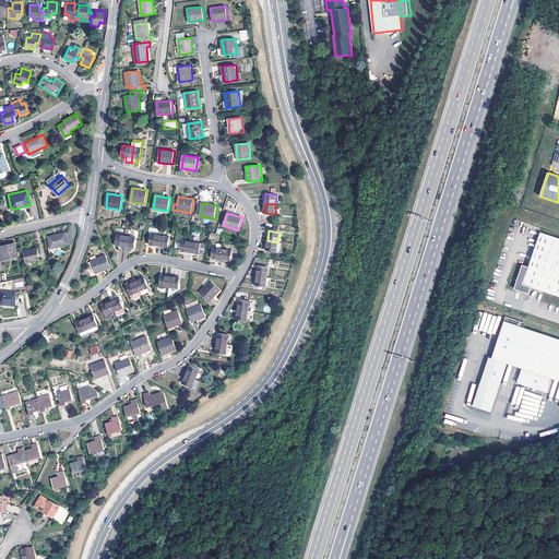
[(47,236),(50,249),(69,244),(67,232),(47,236)]
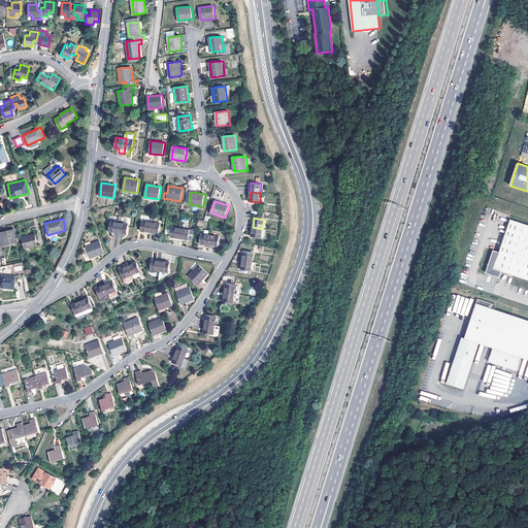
[(110,221),(109,231),(113,232),(112,235),(118,235),(118,232),(120,223),(110,221)]
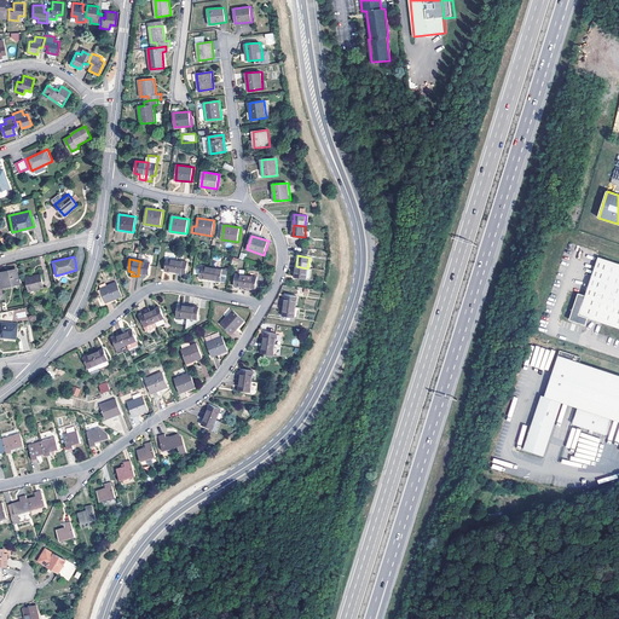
[(175,275),(175,272),(178,260),(167,259),(165,271),(169,271),(169,273),(175,275)]
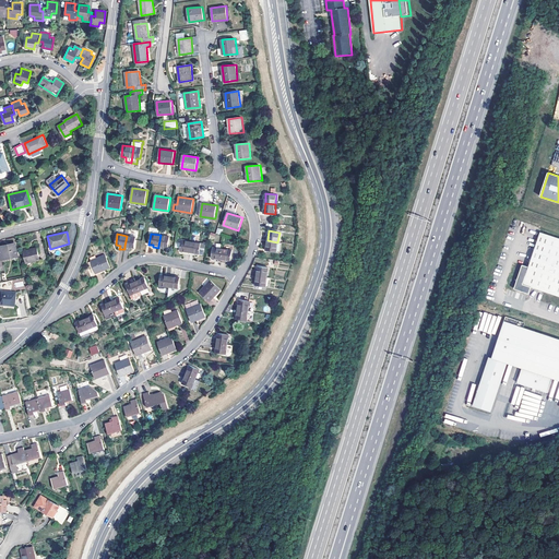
[(161,235),(158,246),(168,247),(169,236),(161,235)]
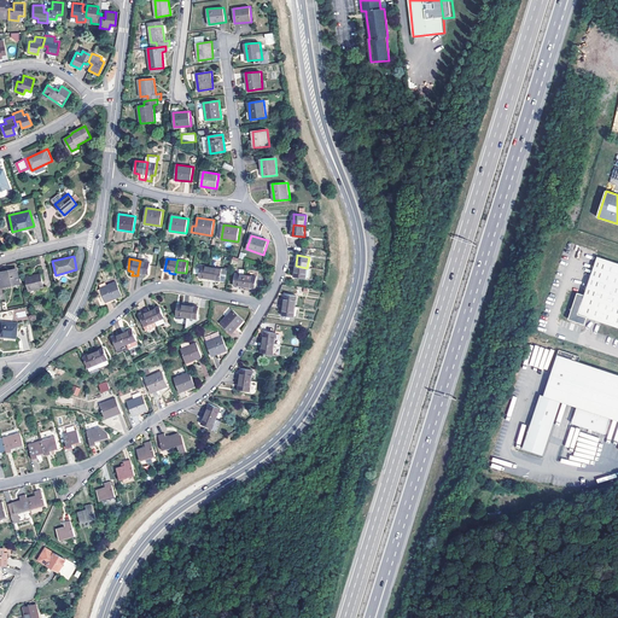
[(575,326),(584,330),(587,321),(617,331),(617,266),(595,260),(583,298),(577,297),(573,307),(571,309),(571,314),(569,324),(571,325),(570,326),(575,327),(575,326)]
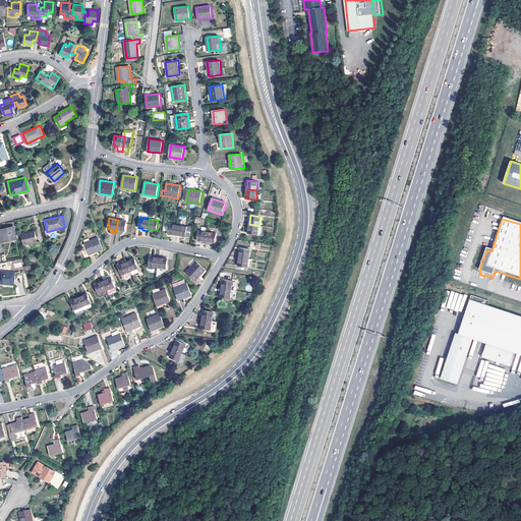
[(127,221),(118,220),(116,229),(116,232),(120,233),(121,230),(125,231),(127,221)]
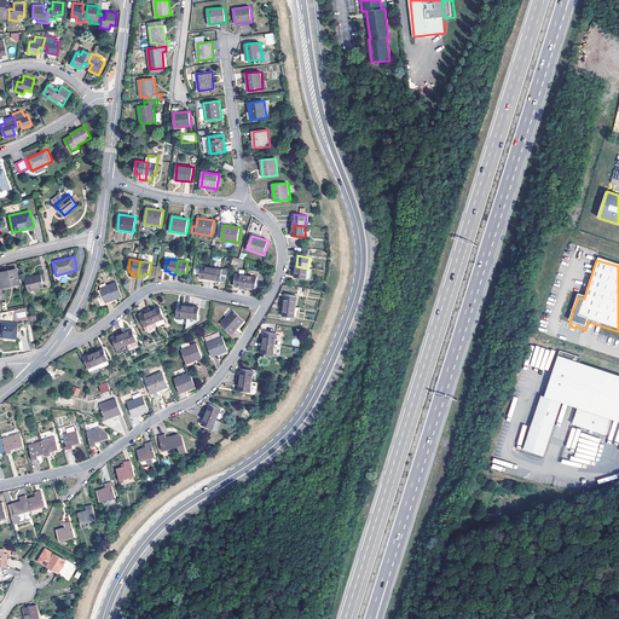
[(202,266),(200,278),(204,278),(204,281),(210,282),(210,279),(213,267),(202,266)]
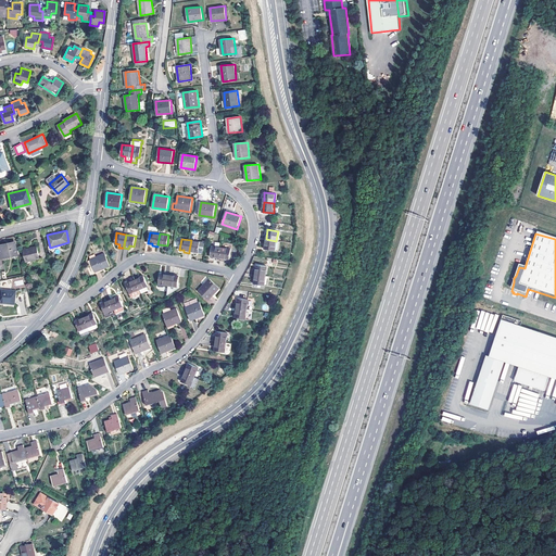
[(265,249),(275,251),(276,241),(266,239),(265,249)]
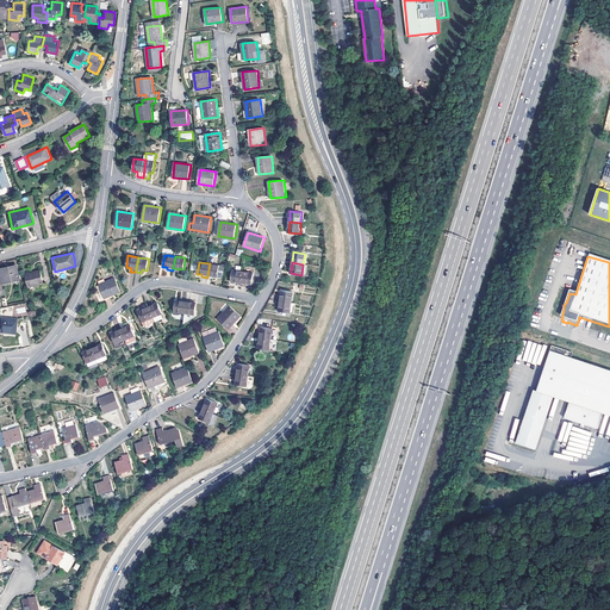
[(210,263),(207,275),(207,278),(213,279),(213,277),(223,278),(224,266),(210,263)]
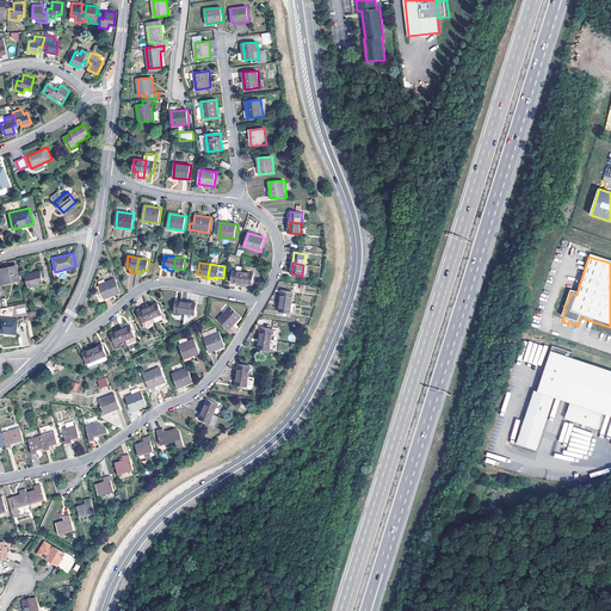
[(0,272),(2,283),(19,279),(16,266),(0,269),(0,272)]
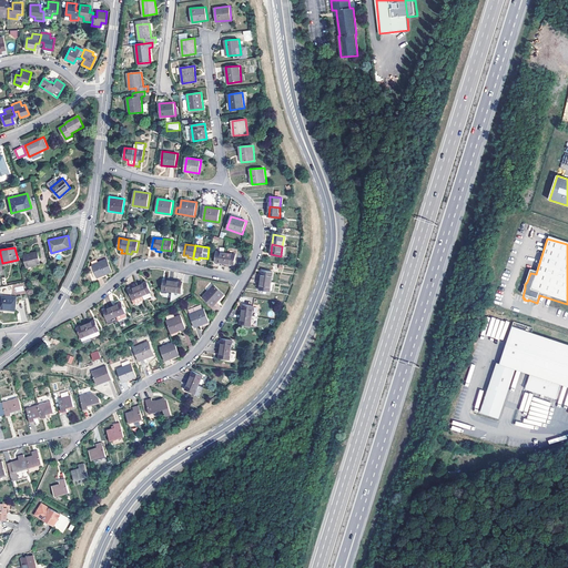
[(217,251),(215,262),(220,262),(220,264),(225,265),(225,263),(226,252),(217,251)]
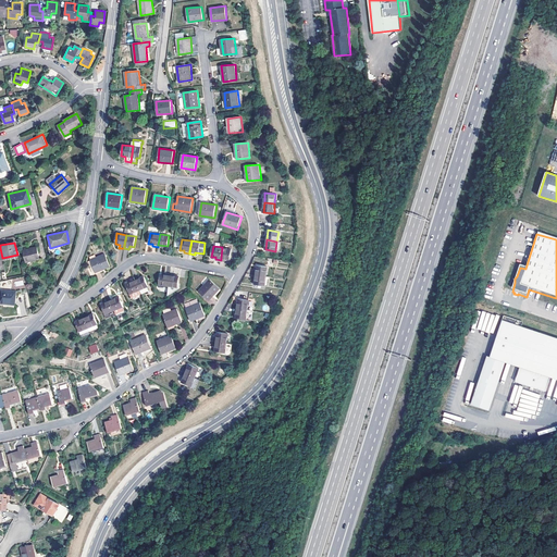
[(31,261),(39,259),(36,247),(24,249),(26,261),(31,260),(31,261)]
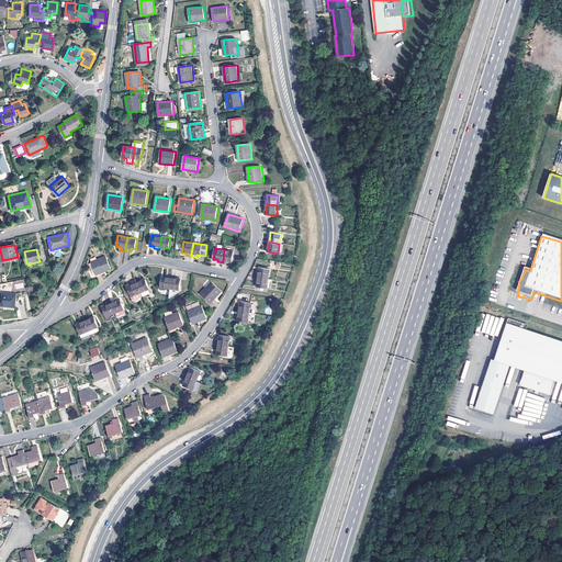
[(234,251),(224,249),(223,260),(223,262),(228,263),(228,261),(232,261),(234,251)]
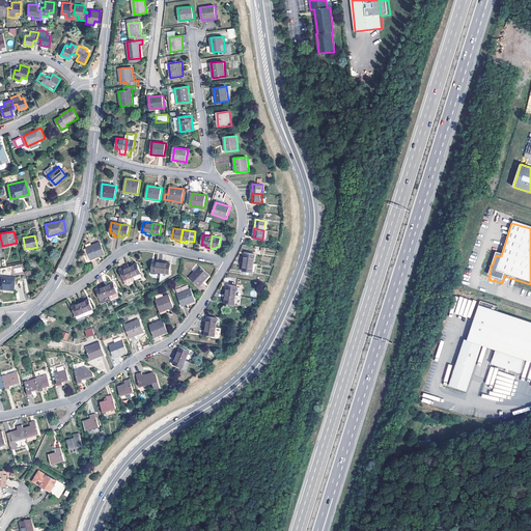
[(87,248),(91,259),(105,254),(101,243),(87,248)]
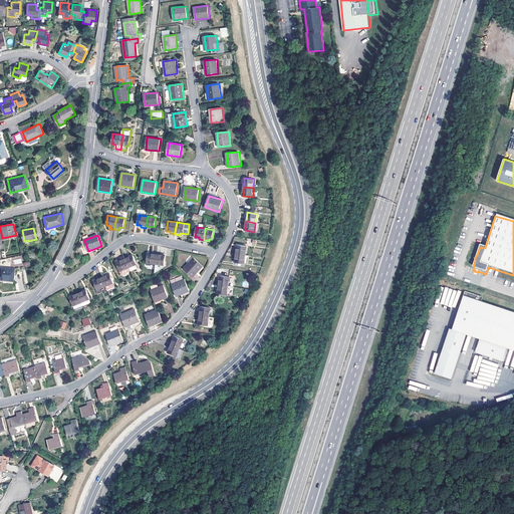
[(236,254),(246,255),(247,246),(237,245),(236,254)]
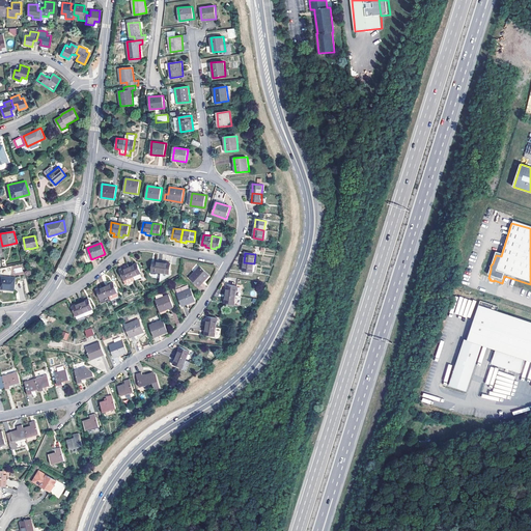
[(151,271),(161,273),(162,262),(152,261),(151,271)]
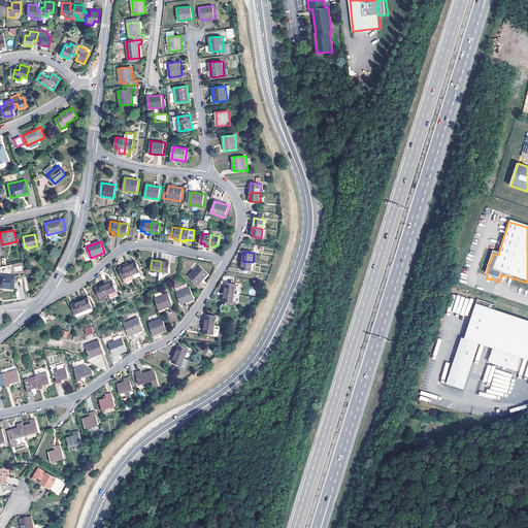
[(170,262),(161,261),(160,271),(169,272),(170,262)]
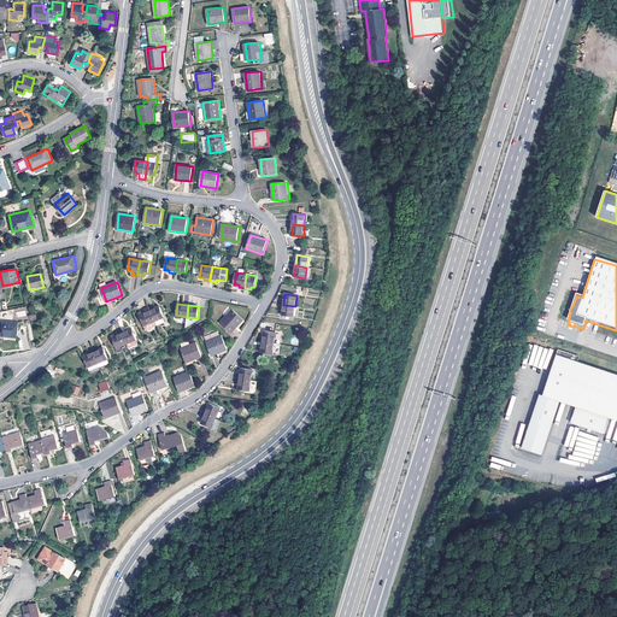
[(282,316),(294,317),(295,306),(283,305),(282,316)]
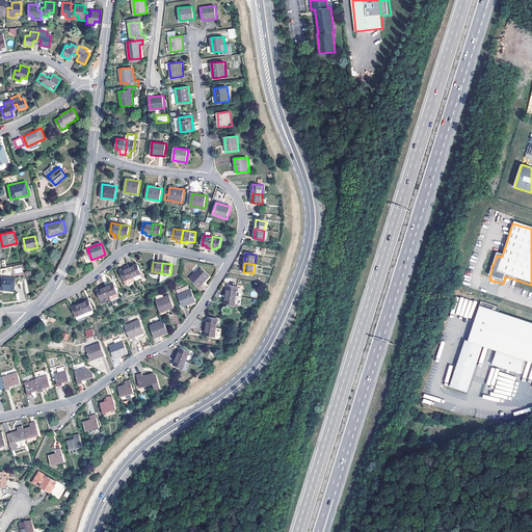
[(138,264),(130,267),(135,281),(143,276),(138,264)]
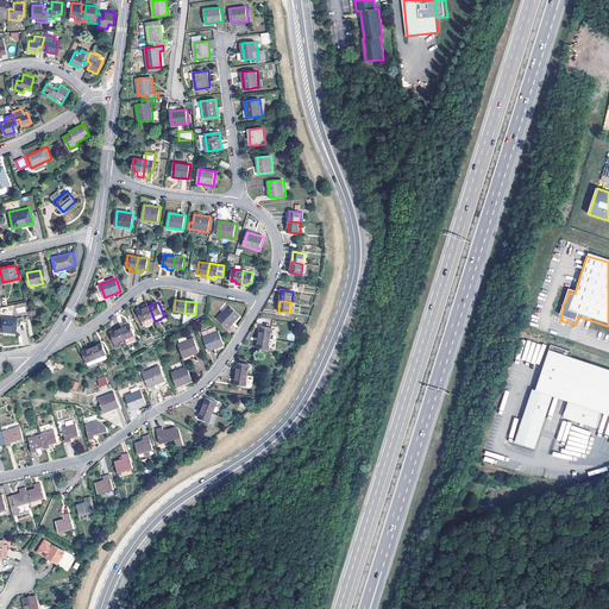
[(14,305),(16,313),(26,313),(25,303),(14,305)]
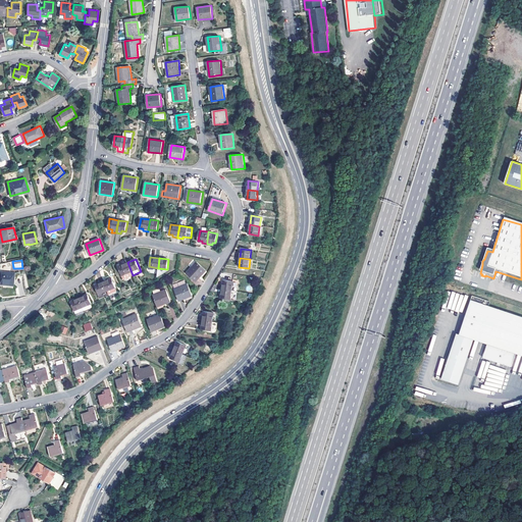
[(118,266),(123,278),(133,275),(127,262),(118,266)]
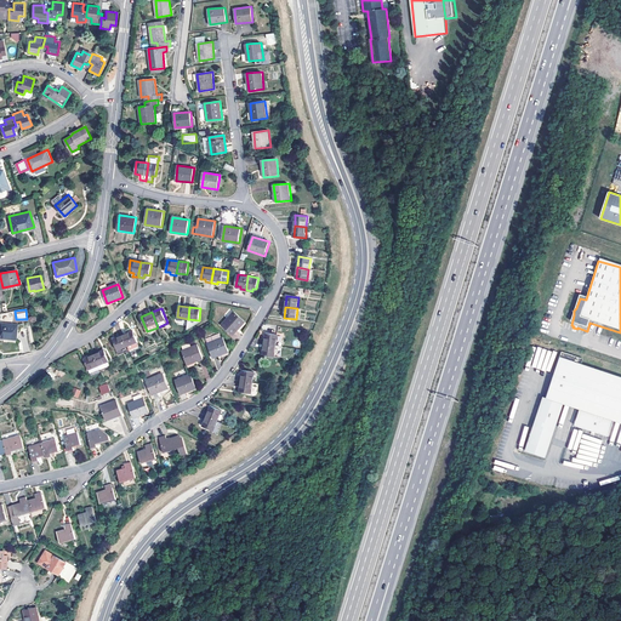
[(222,325),(233,335),(245,322),(234,312),(222,325)]
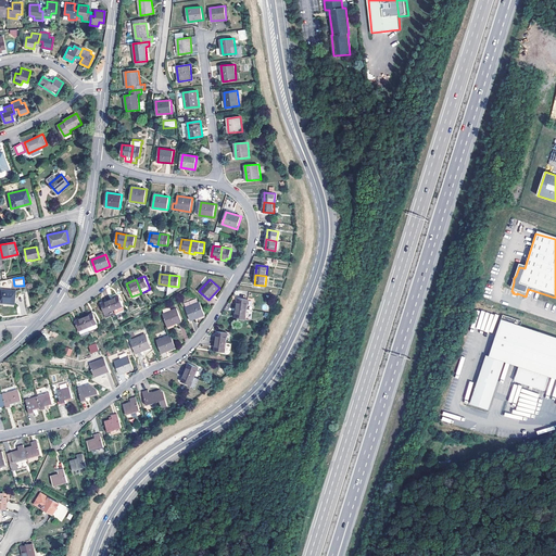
[(0,293),(0,302),(15,304),(16,290),(1,289),(0,293)]
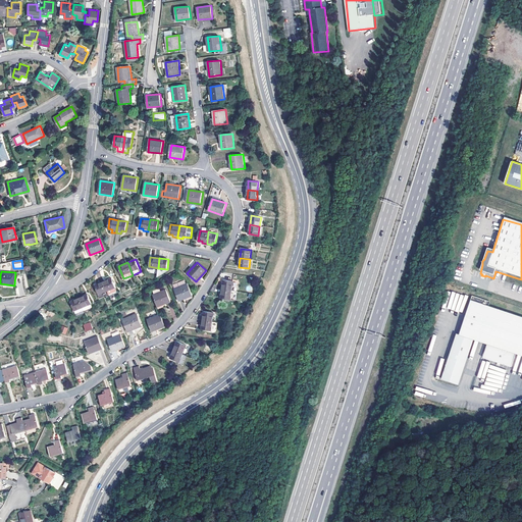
[(104,281),(108,291),(116,288),(112,278),(104,281)]
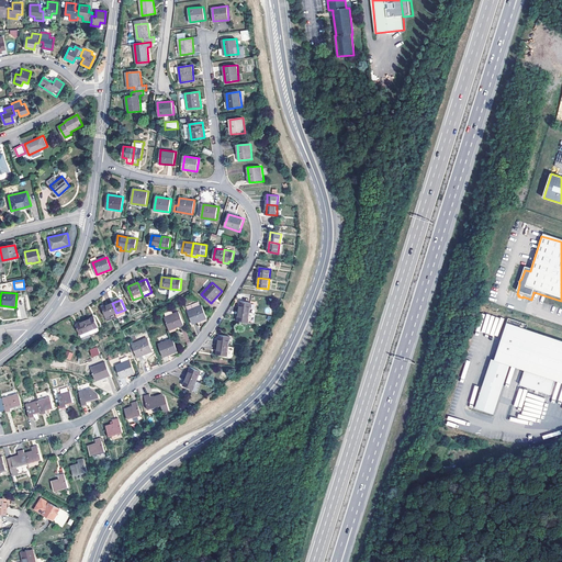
[(239,311),(250,312),(251,303),(240,302),(239,311)]
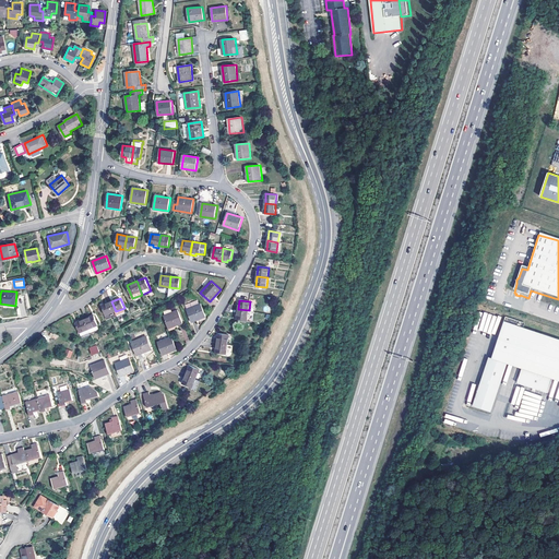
[(103,305),(106,314),(116,311),(111,301),(103,305)]
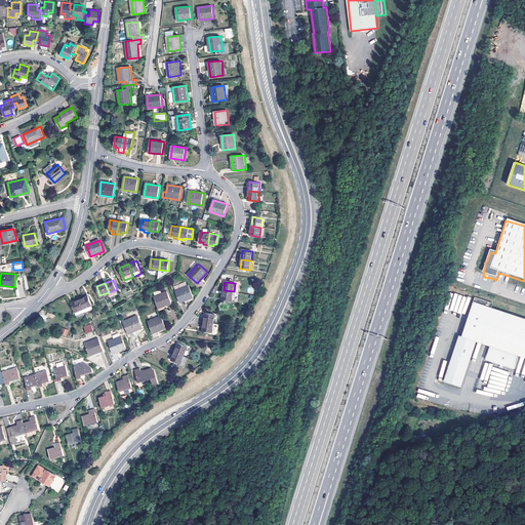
[(175,290),(179,303),(193,297),(189,285),(175,290)]
